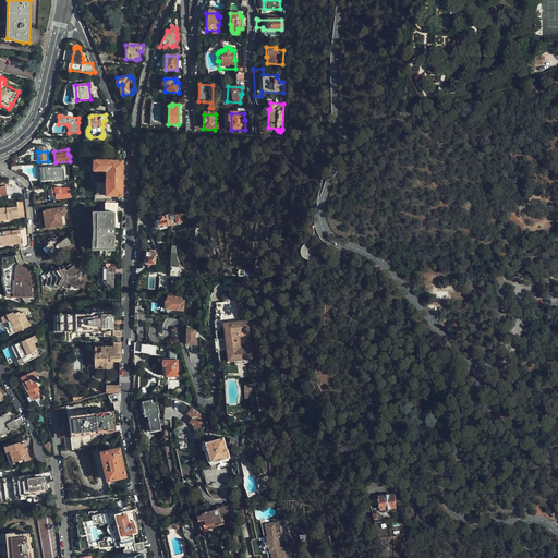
[(122,195),(122,161),(94,160),(94,171),(106,171),(106,182),(97,182),(96,195),(122,195)]
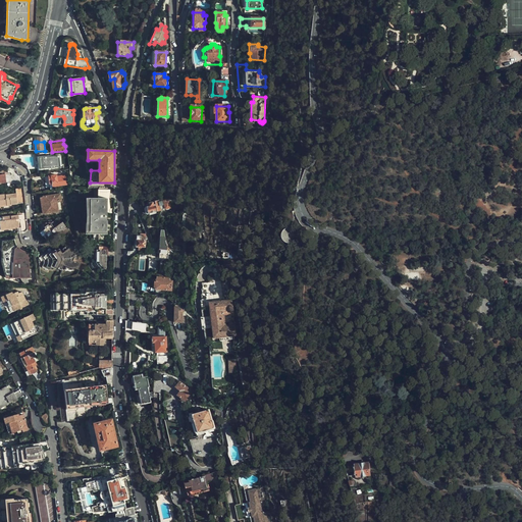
[(59,167),(58,157),(40,158),(41,166),(41,168),(59,167)]
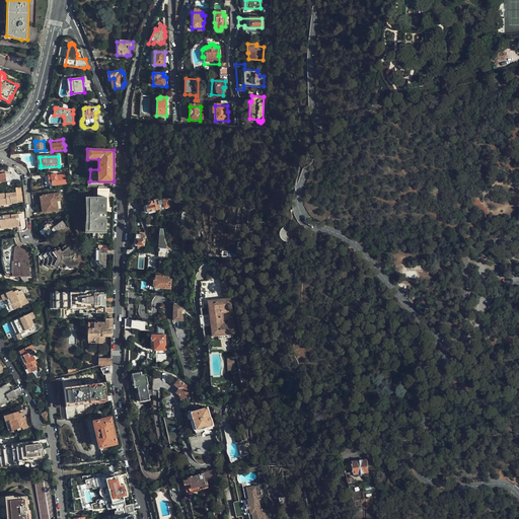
[(67,183),(65,174),(57,175),(57,174),(48,175),(49,183),(52,182),(53,186),(67,183)]
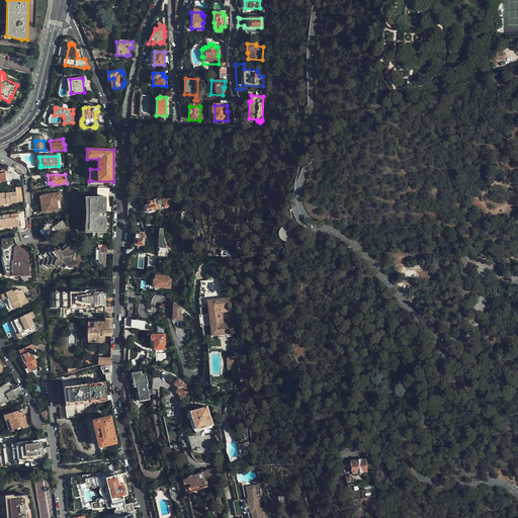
[(106,233),(106,191),(99,191),(98,196),(89,196),(89,232),(106,233)]
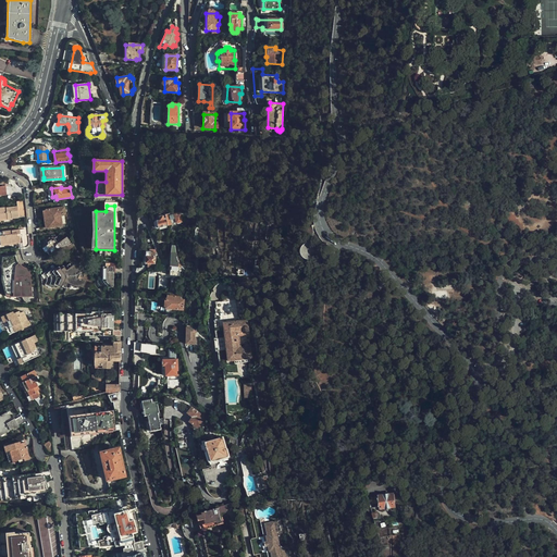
[(0,208),(0,214),(2,214),(2,220),(13,219),(20,218),(19,210),(14,211),(14,208),(8,208),(7,208),(0,208)]
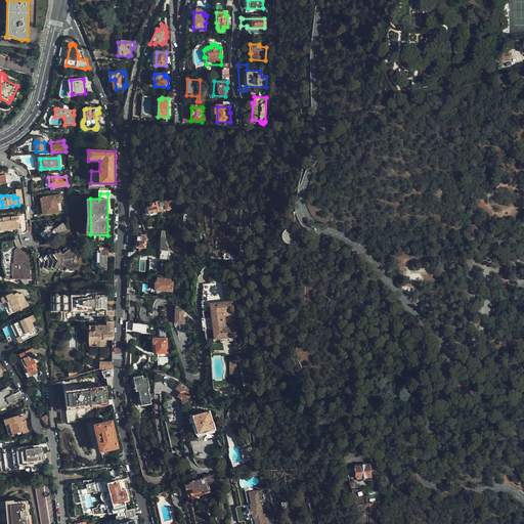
[(43,198),(44,199),(44,208),(42,209),(43,214),(58,212),(57,203),(61,202),(60,195),(43,198)]
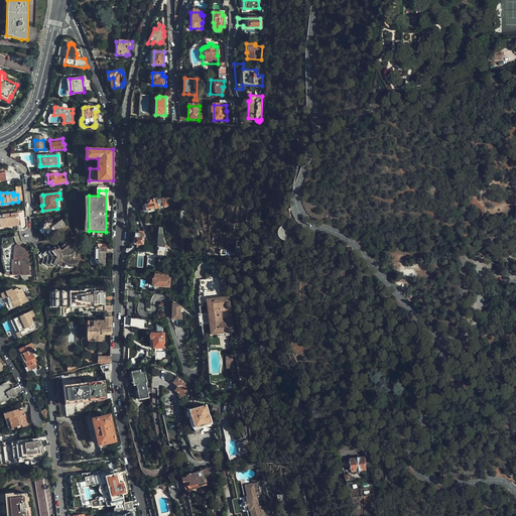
[(166,207),(164,200),(163,200),(163,199),(157,201),(157,199),(151,201),(150,199),(146,200),(147,204),(144,205),(146,212),(166,207)]
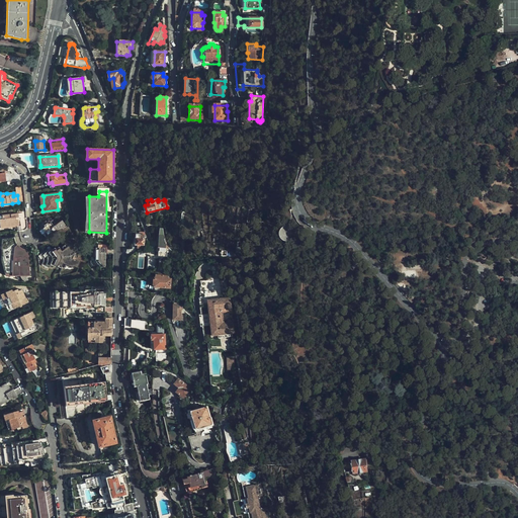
[(247,224),(254,225),(259,208),(249,207),(247,224)]
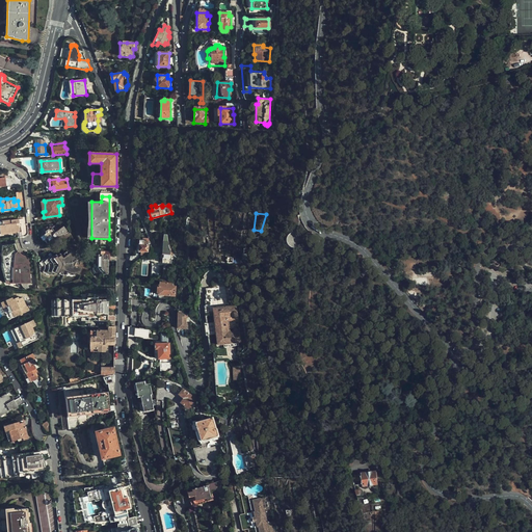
[(12,220),(3,221),(3,224),(0,225),(1,234),(18,232),(21,232),(20,228),(18,228),(18,224),(20,224),(20,220),(12,221),(12,220)]
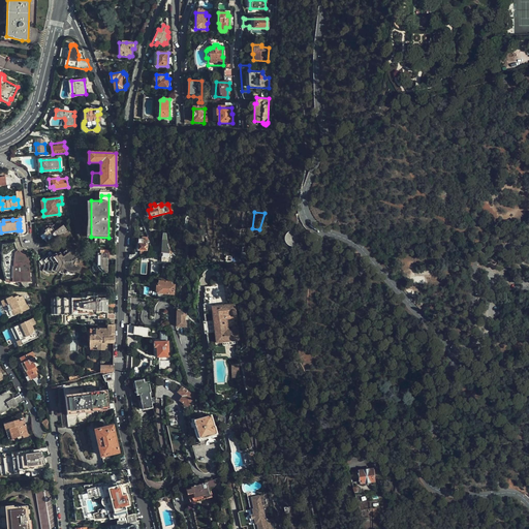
[(70,236),(63,225),(62,226),(60,224),(56,227),(54,224),(52,226),(51,224),(43,228),(45,232),(43,234),(45,238),(43,239),(45,243),(54,238),(57,241),(61,238),(62,240),(70,236)]
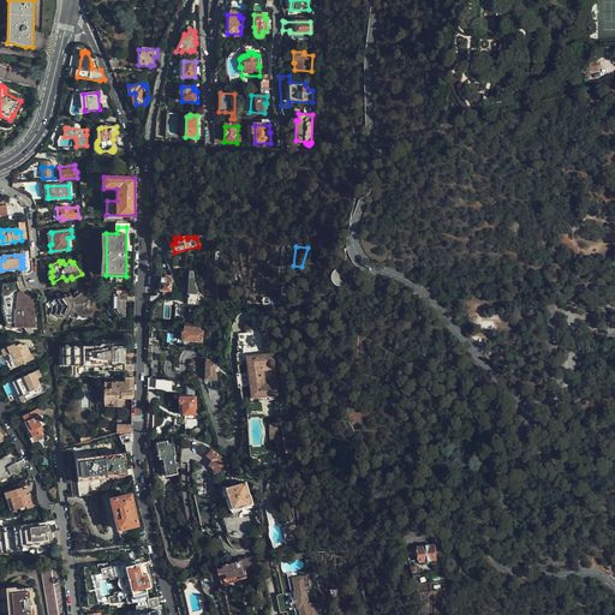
[(190,272),(187,292),(187,294),(189,294),(189,304),(198,305),(198,300),(199,300),(199,294),(198,294),(198,290),(198,288),(197,288),(197,287),(197,286),(197,285),(196,284),(196,282),(196,281),(196,280),(195,280),(195,279),(195,278),(195,276),(195,275),(195,274),(195,273),(195,272),(190,272)]
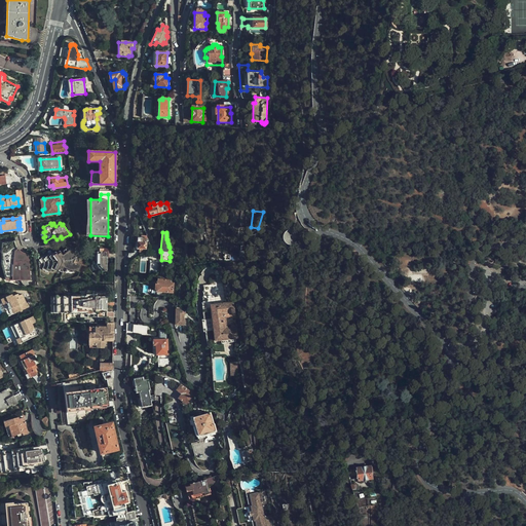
[(148,247),(150,243),(149,240),(148,236),(143,236),(143,237),(139,237),(138,249),(140,249),(140,250),(141,250),(141,252),(147,252),(148,247)]
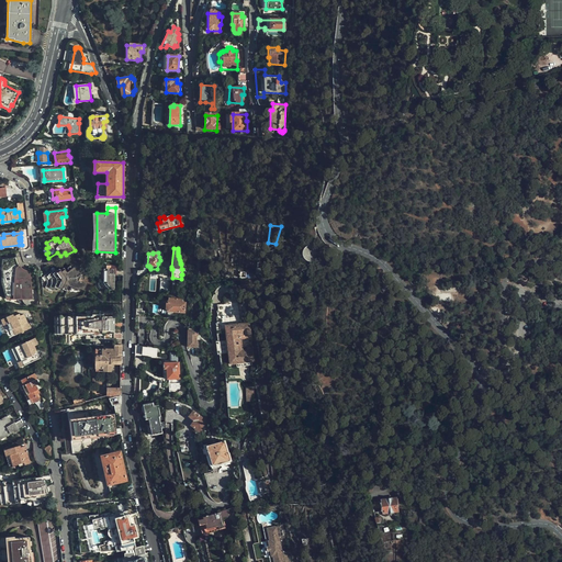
[(17,257),(3,258),(3,259),(3,260),(2,260),(2,261),(2,262),(2,263),(2,265),(4,265),(4,270),(4,277),(4,282),(6,287),(7,290),(7,292),(4,292),(4,293),(6,294),(6,295),(6,296),(6,298),(7,299),(32,299),(30,271),(29,271),(27,271),(26,270),(25,270),(24,270),(24,269),(23,269),(22,268),(21,268),(21,267),(20,267),(20,266),(19,265),(19,263),(18,263),(18,262),(18,261),(18,260),(17,260),(17,259),(17,258),(17,257)]
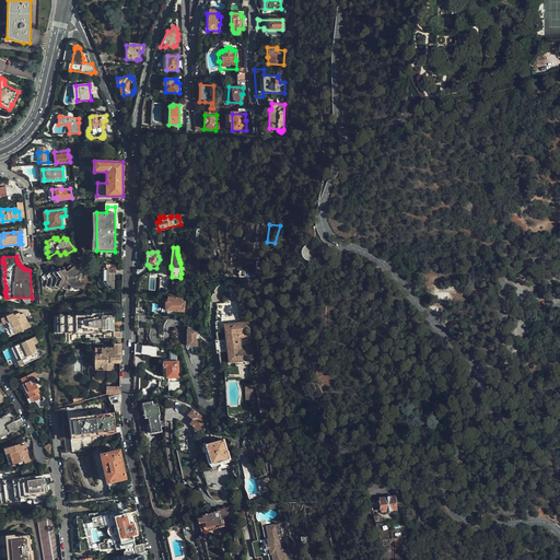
[(266,271),(266,261),(255,261),(255,275),(265,275),(265,272),(266,271)]
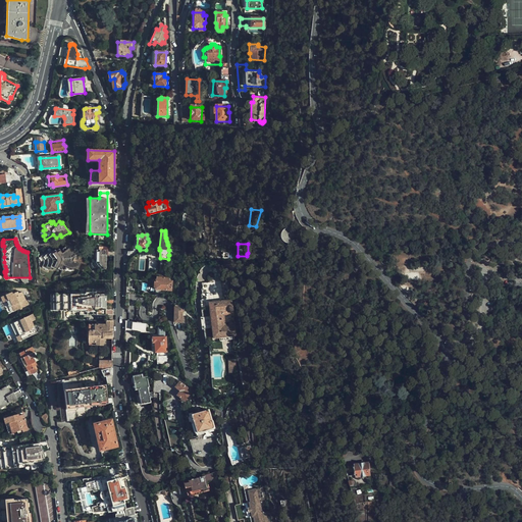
[(79,263),(81,260),(77,256),(82,254),(76,247),(73,249),(72,248),(63,255),(60,251),(57,253),(56,252),(52,253),(52,252),(48,255),(47,253),(41,258),(43,261),(44,265),(42,269),(49,272),(50,271),(53,272),(54,271),(57,272),(58,271),(61,272),(64,268),(74,272),(74,271),(79,272),(82,265),(79,263)]
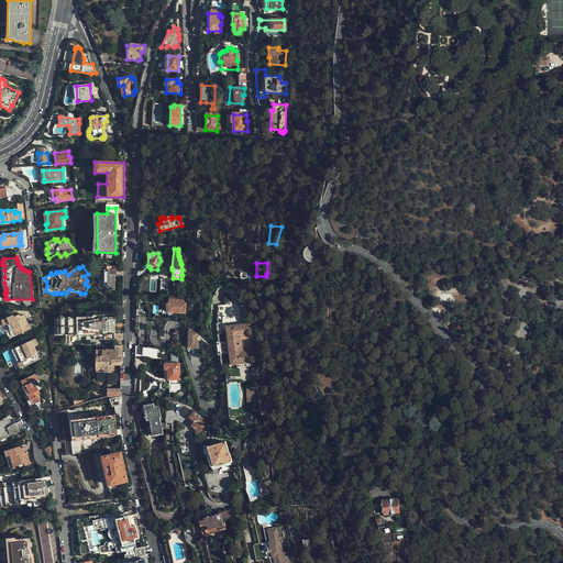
[(102,266),(102,290),(103,291),(114,291),(116,267),(102,266)]
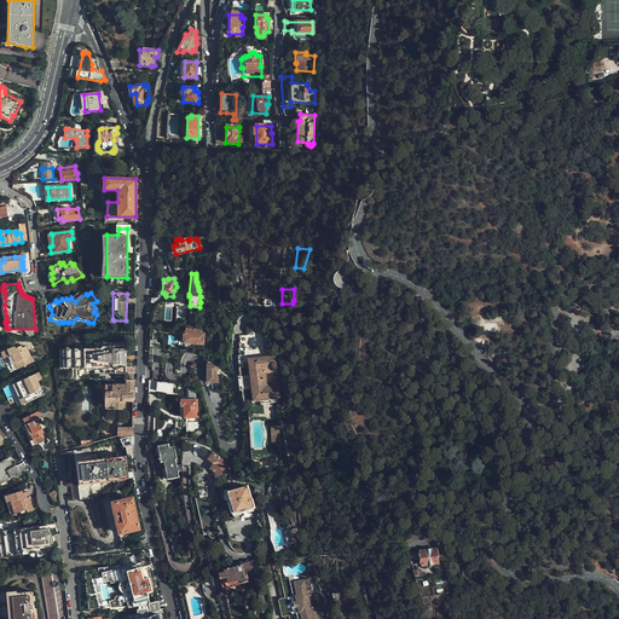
[(152,296),(151,296),(151,306),(154,308),(155,307),(156,306),(157,305),(158,305),(158,304),(160,304),(161,302),(162,302),(162,298),(152,296)]
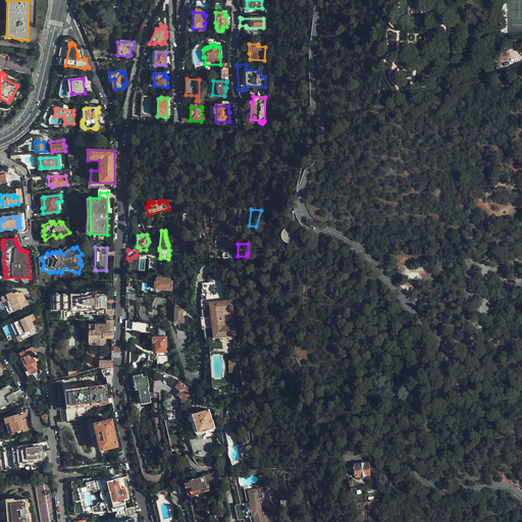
[(173,277),(157,275),(156,288),(160,289),(172,290),(173,277)]
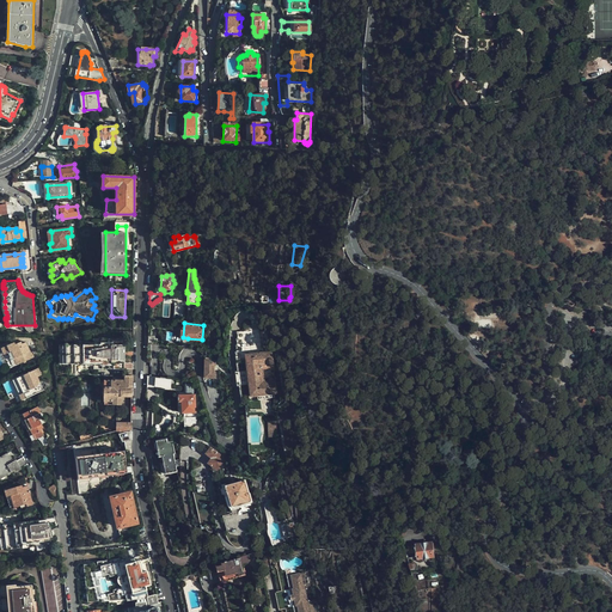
[(123,368),(123,331),(114,331),(112,340),(87,340),(86,346),(63,346),(63,363),(78,363),(78,374),(83,374),(83,363),(87,363),(87,368),(93,368),(93,362),(97,362),(97,368),(111,368),(123,368)]
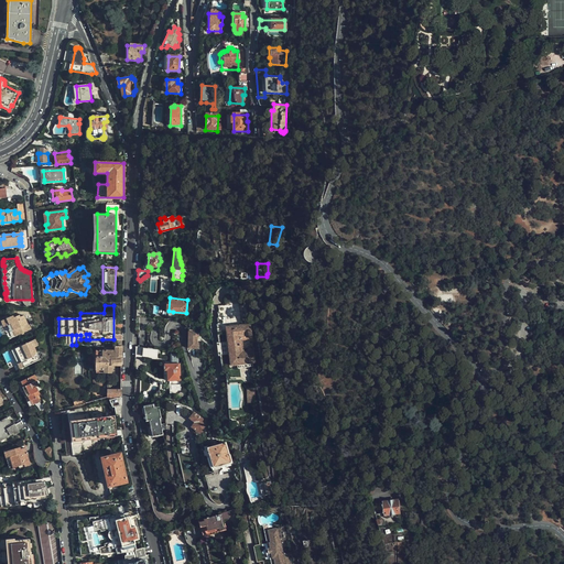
[(249,324),(248,305),(242,306),(240,306),(241,326),(242,328),(227,331),(228,342),(228,343),(229,343),(230,354),(229,355),(230,355),(231,366),(237,365),(251,364),(250,351),(242,353),(241,339),(252,339),(251,324),(249,324)]
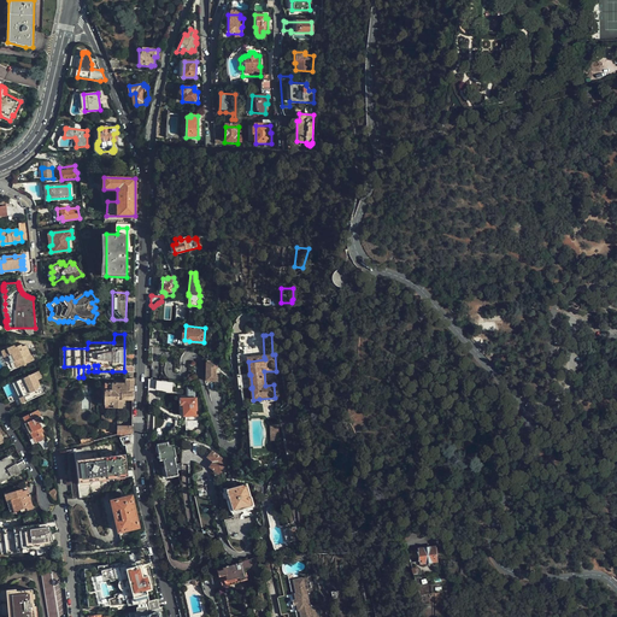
[(35,360),(33,356),(31,356),(28,347),(25,347),(24,346),(21,348),(19,346),(3,353),(11,371),(35,360)]
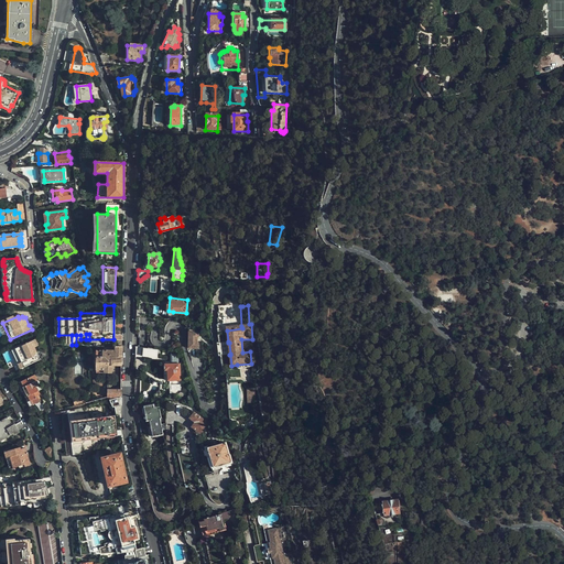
[(197,349),(198,332),(188,332),(188,349),(197,349)]
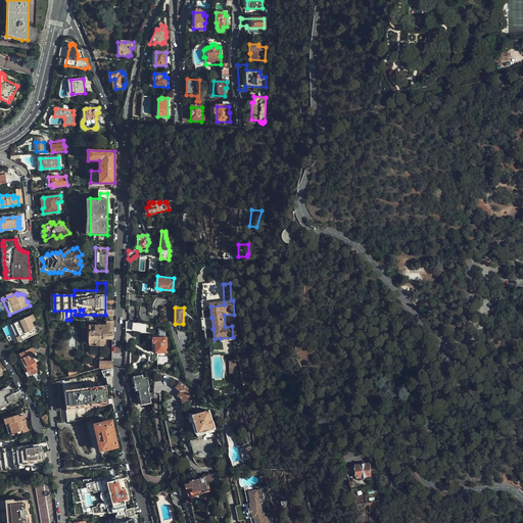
[(30,317),(14,323),(21,340),(38,333),(30,317)]
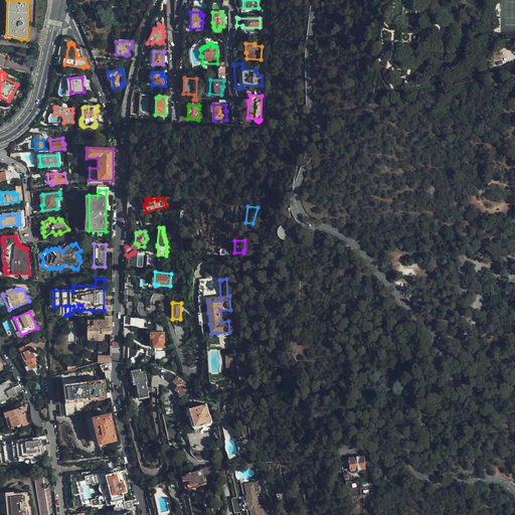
[(101,362),(111,361),(112,316),(105,316),(105,320),(88,320),(88,340),(98,341),(98,353),(98,362),(101,362)]
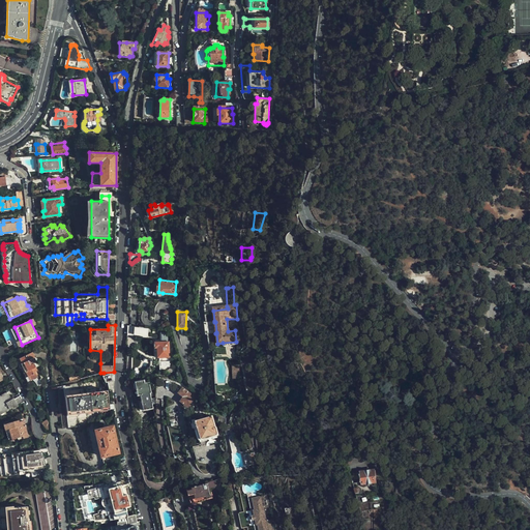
[(147,335),(148,327),(136,326),(135,334),(147,335)]
